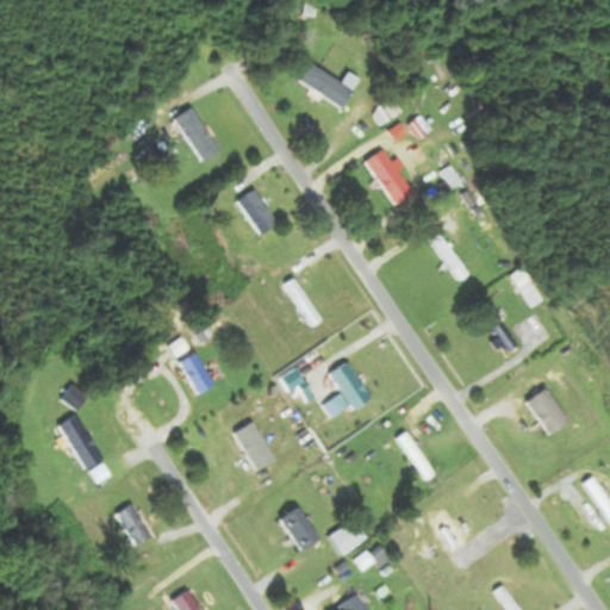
[(342,83),(311,63),(299,82),(342,110),(361,81),(349,73),(342,83)]
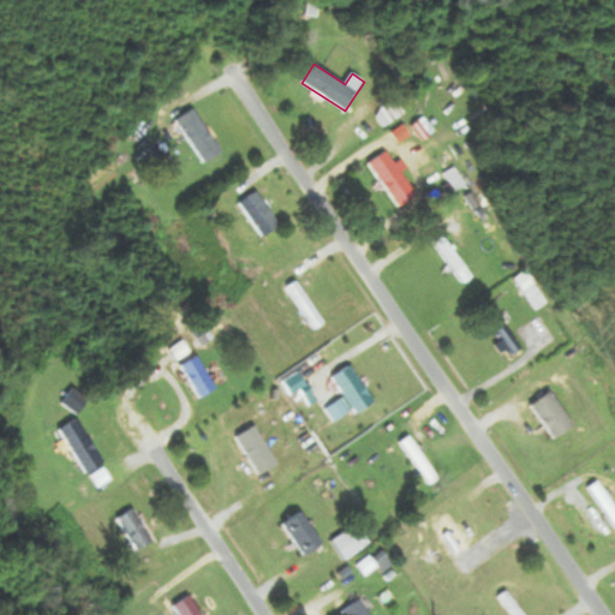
[(404,113),(395,101),(375,115),(384,127),(404,113)]
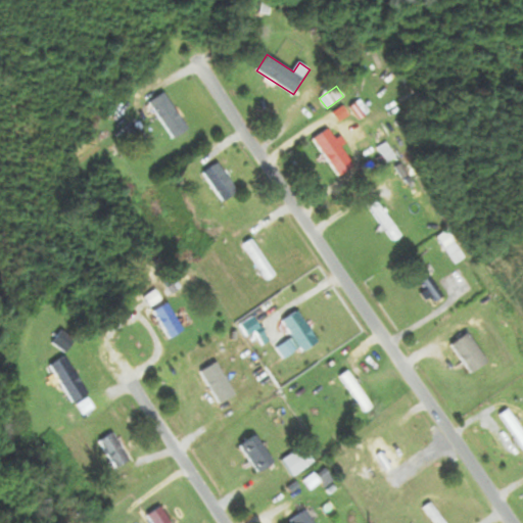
[(149,103),(173,140),(189,129),(165,92),(149,103)]
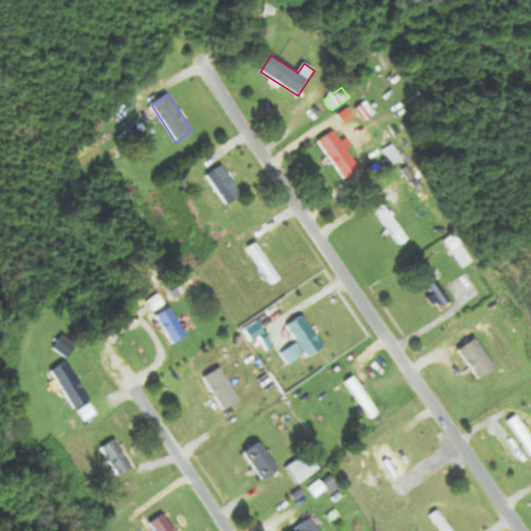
[(361,167),(333,131),(316,143),(344,180),(361,167)]
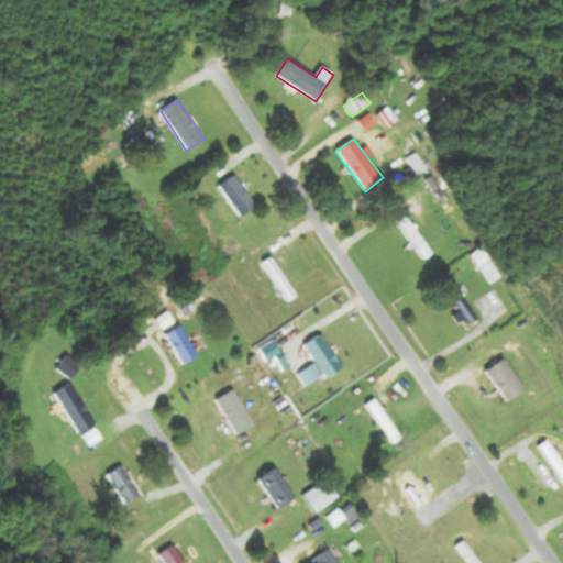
[(219,186),(240,218),(257,206),(236,174),(219,186)]
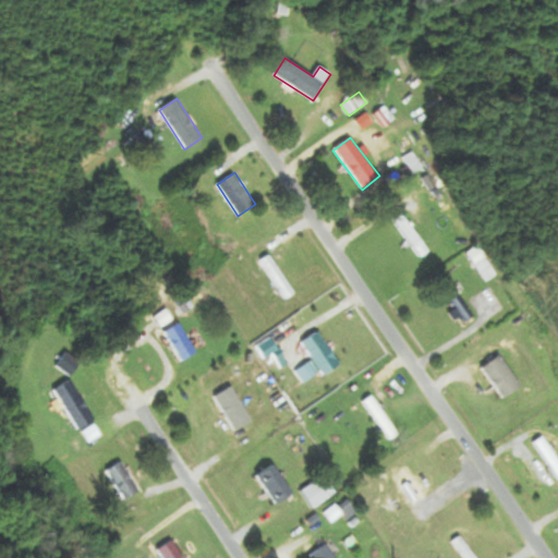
[(468,252),(484,283),(497,276),(480,245),(468,252)]
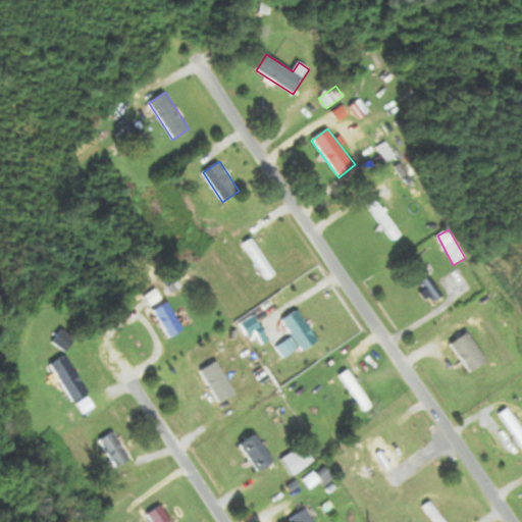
[(275,273),(254,245),(247,251),(269,278),(275,273)]
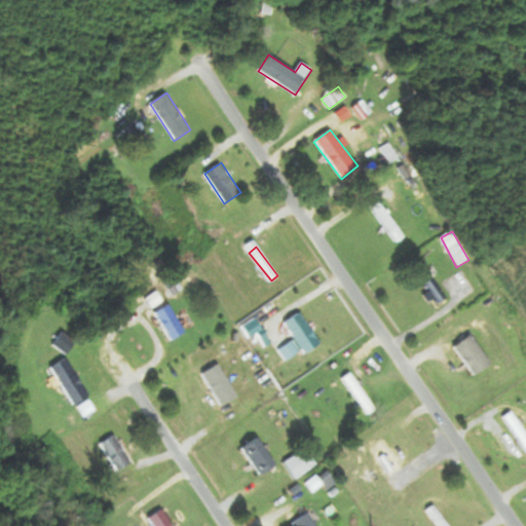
[(446,299),(425,269),(419,273),(439,303),(446,299)]
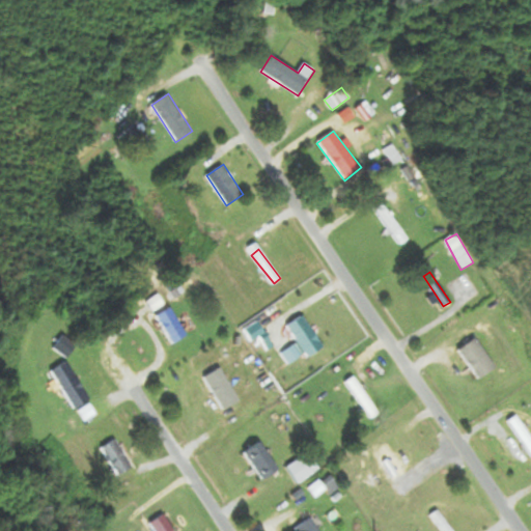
[(173,342),(187,332),(167,307),(154,317),(173,342)]
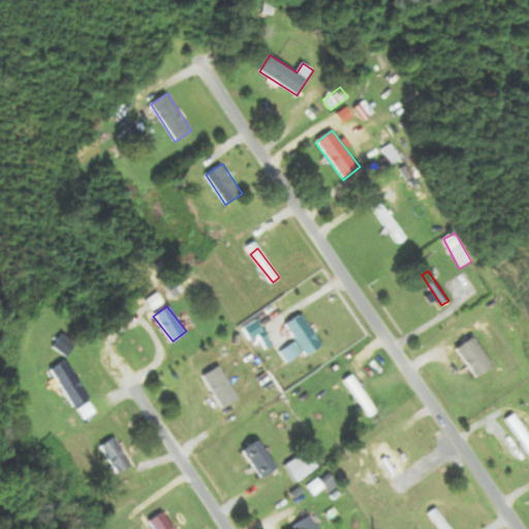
[(320,349),(306,314),(288,321),(302,358),(320,349)]
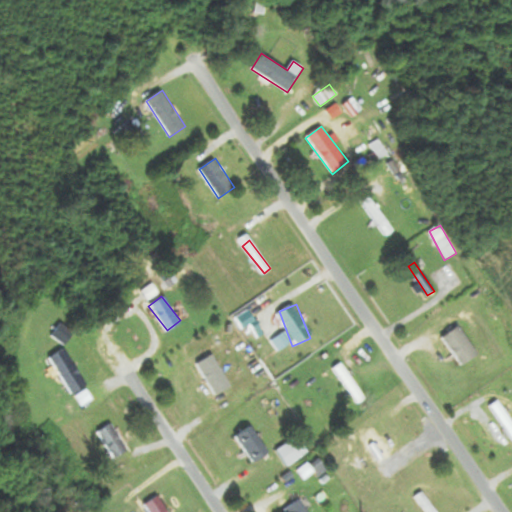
[(48,358),(72,395),(87,385),(64,348),(48,358)]
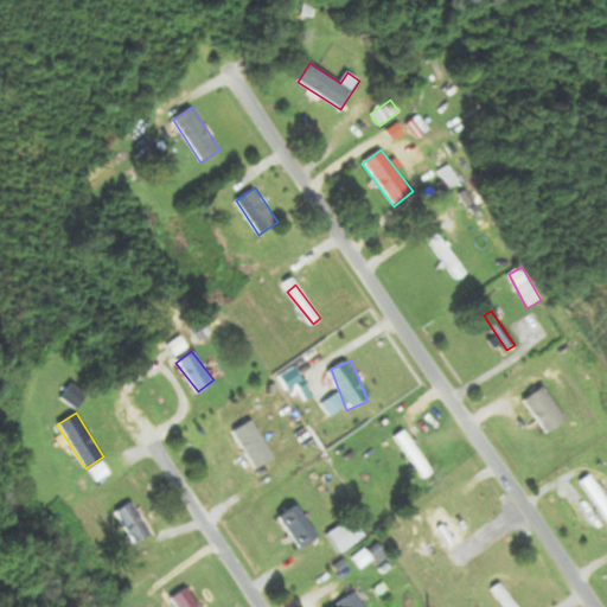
[(231,425),(259,468),(269,461),(241,417),(231,425)]
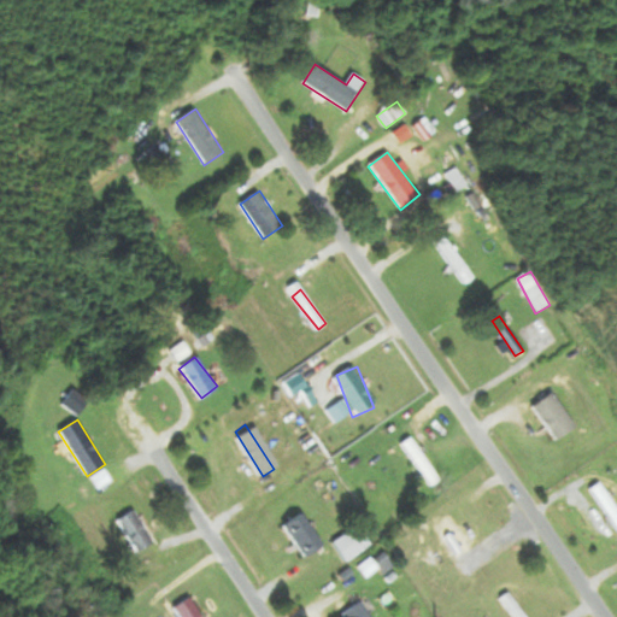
[(450,472),(419,442),(405,458),(435,487),(450,472)]
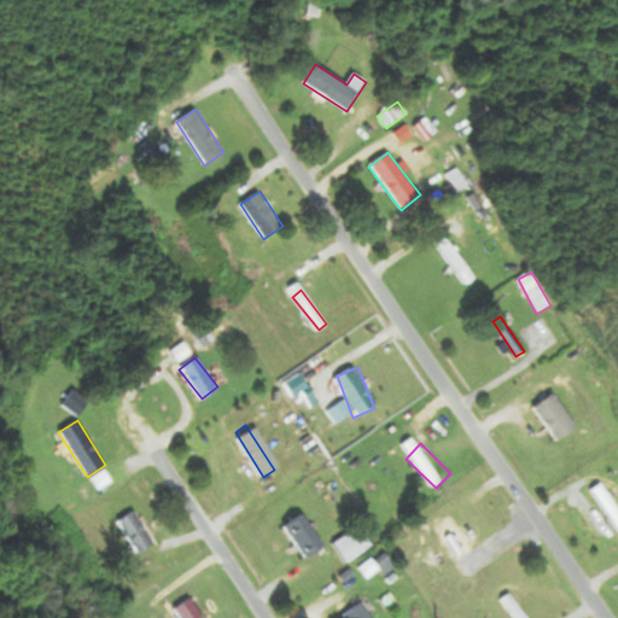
[(601,476),(617,508),(617,484),(611,471),(601,476)]
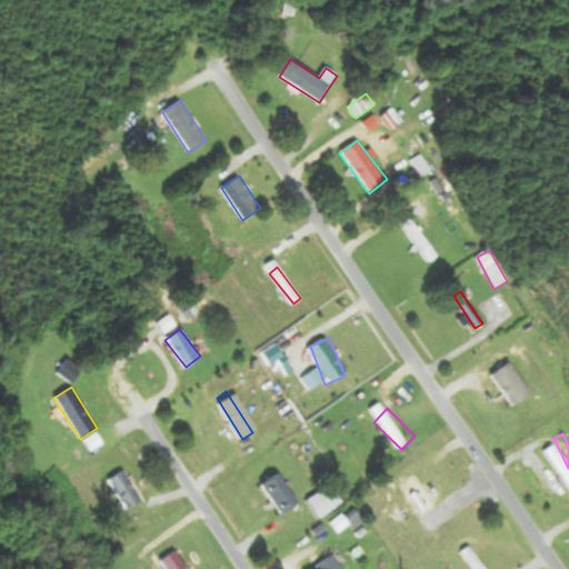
[(127,510),(142,500),(123,470),(108,480),(127,510)]
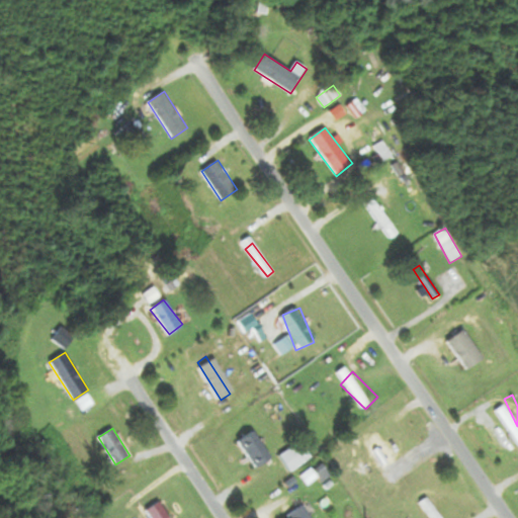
[(256,469),(273,459),(256,430),(239,440),(256,469)]
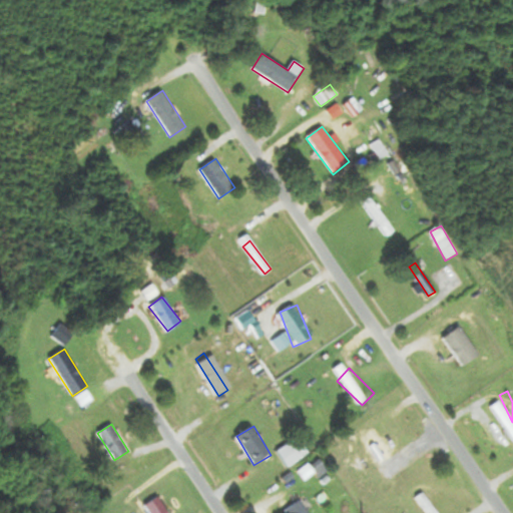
[(362,439),(388,478),(402,469),(376,430),(362,439)]
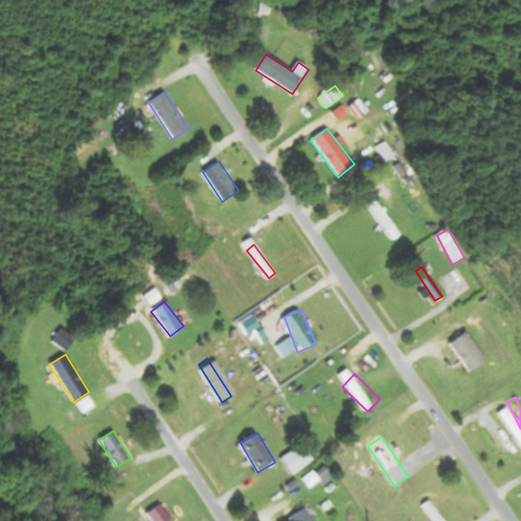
[(282,459),(294,475),(315,460),(303,444),(282,459)]
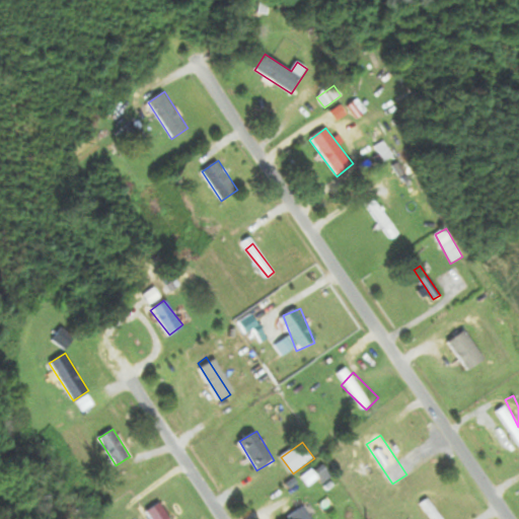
[(443,518),(428,499),(422,504),(432,518),(443,518)]
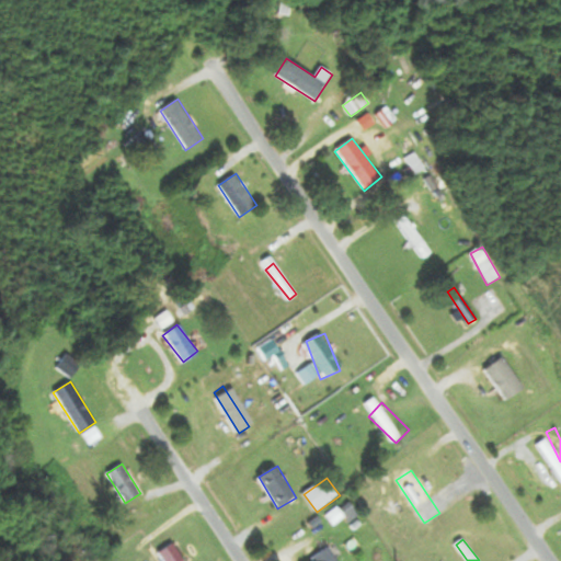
[(184,560),(171,544),(157,554),(161,560),(184,560)]
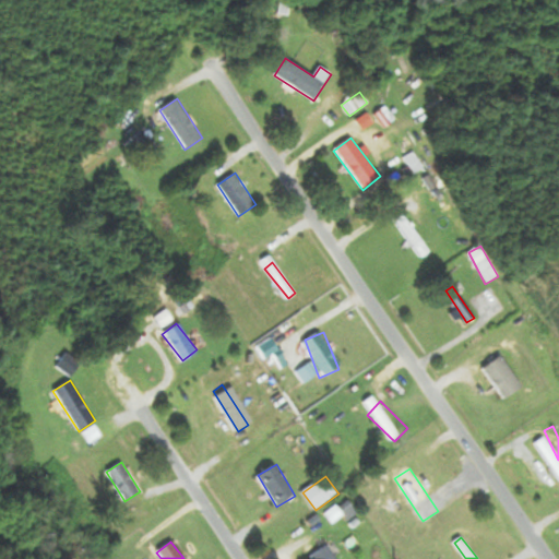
[(335,558),(326,545),(310,556),(311,558),(335,558)]
